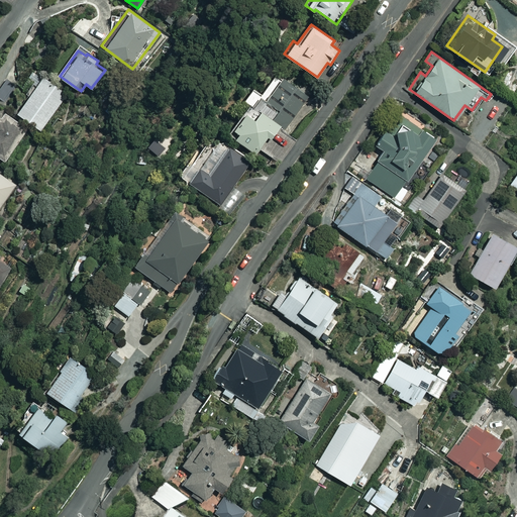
[(307,97),(276,74),(251,106),(248,104),(231,127),(238,132),(234,137),(257,154),(279,125),(283,129),(307,97)]
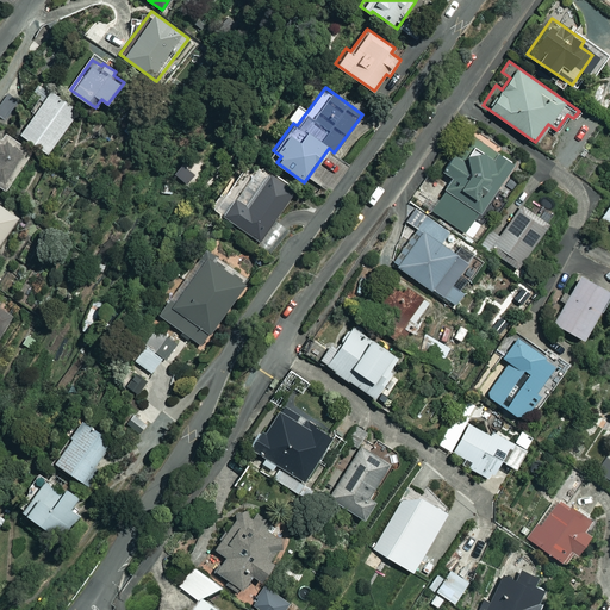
[(80,111),(50,89),(18,132),(49,154),(80,111)]
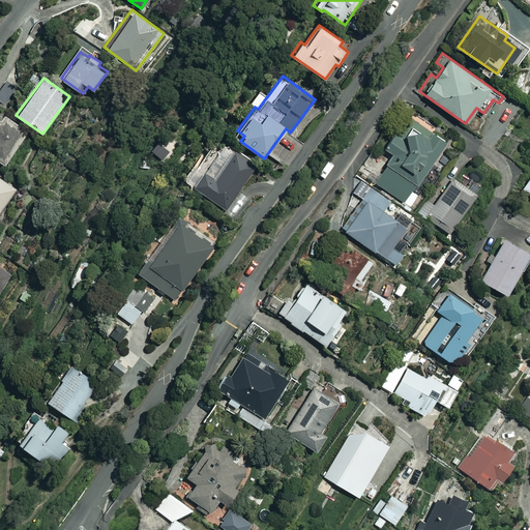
[(16,87),(7,81),(0,91),(0,100),(4,104),(16,87)]
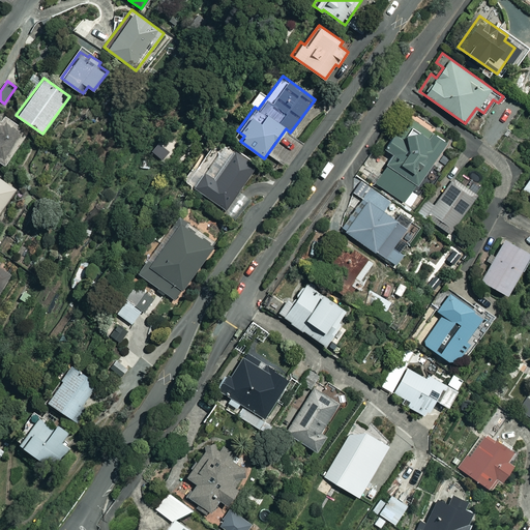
[(29,131),(0,112),(0,159),(6,165),(29,131)]
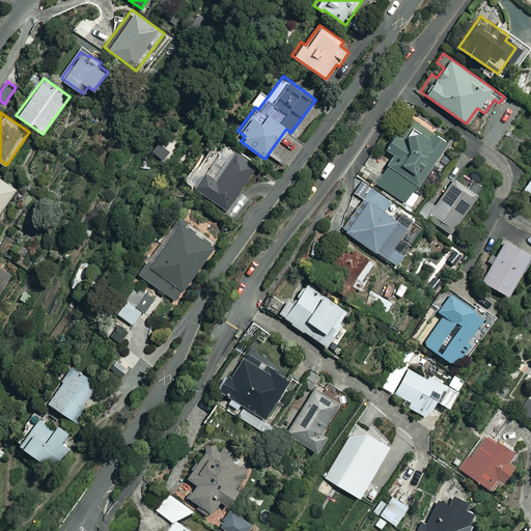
[(446,141),(416,119),(402,138),(394,132),(384,147),(394,155),(374,180),(403,201),(446,141)]
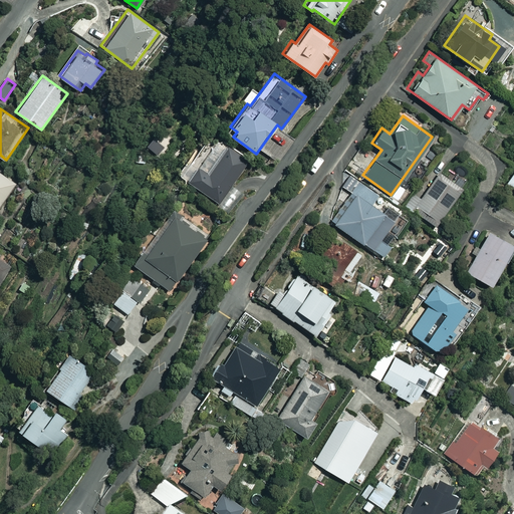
[(226,150),(215,141),(204,144),(180,175),(228,212),(242,194),(231,185),(248,162),(229,146),(226,150)]
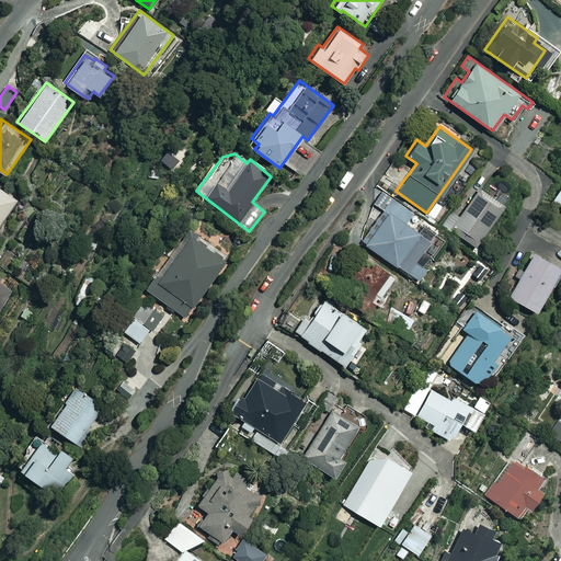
[(0,235),(1,236),(10,222),(7,220),(19,202),(0,187),(0,235)]
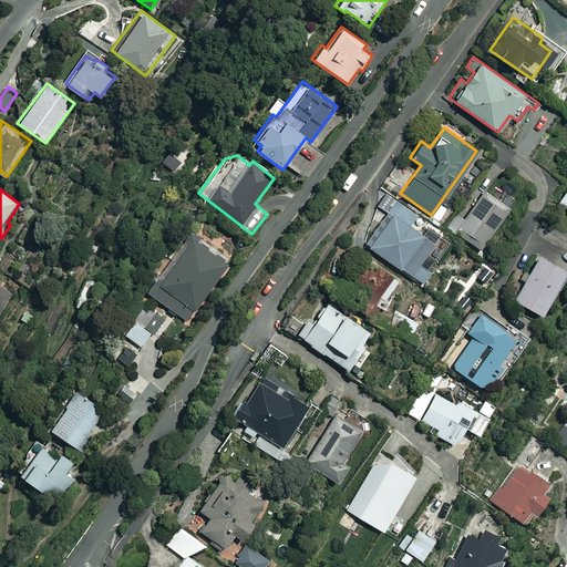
[(508,212),(482,193),(467,214),(461,208),(449,226),(482,249),(508,212)]
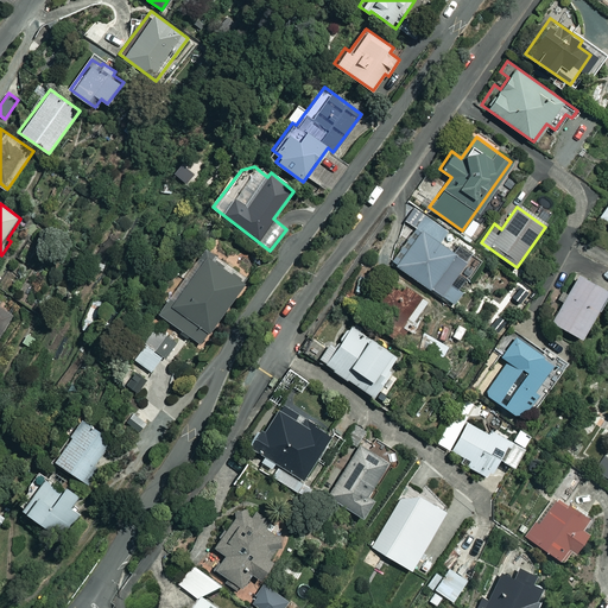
[(447,230),(425,216),(416,230),(410,227),(388,259),(453,302),(461,289),(450,282),(466,259),(439,241),(447,230)]
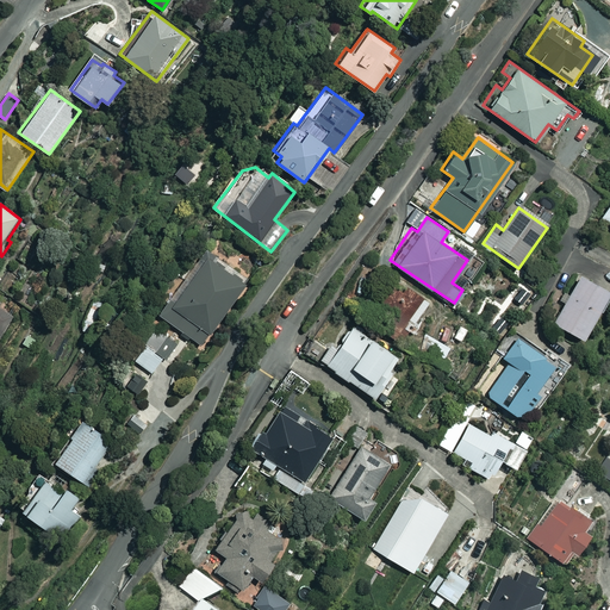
[(247,282),(205,253),(160,315),(200,344),(247,282)]
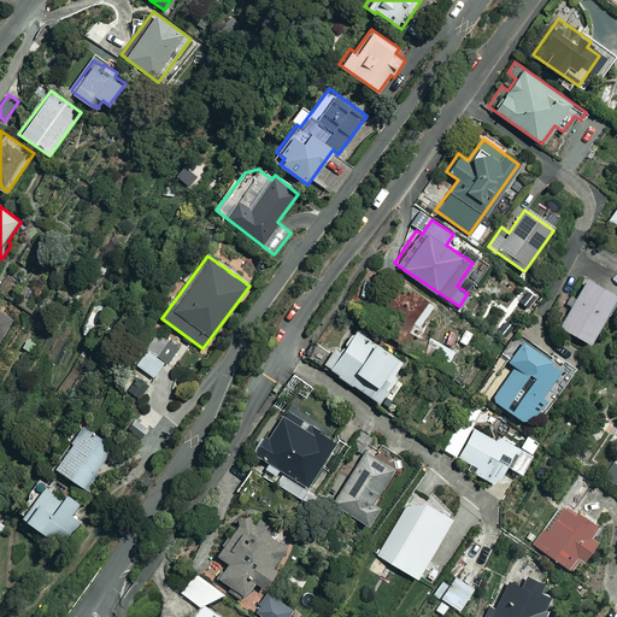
[(369,317),(403,342),(410,334),(418,340),(424,331),(416,325),(434,304),(400,277),(369,317)]
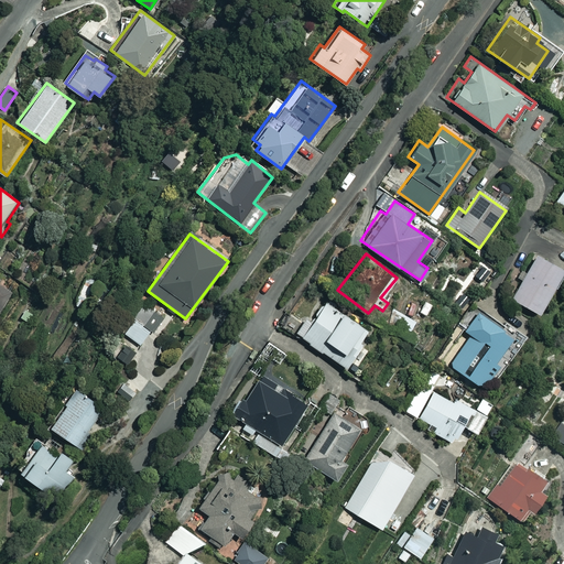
[(539,312),(553,285),(557,289),(563,275),(563,268),(534,253),(511,297),(539,312)]
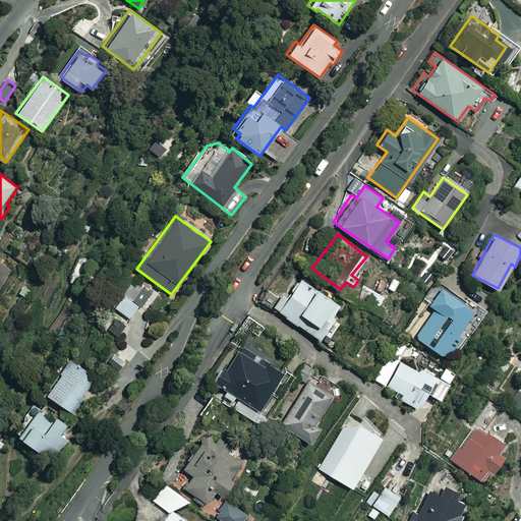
[(0,285),(10,271),(0,264),(0,285)]
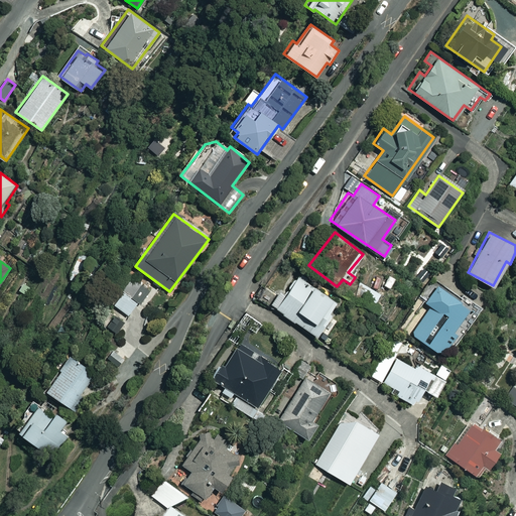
[(336,300),(297,274),(284,293),(279,290),(270,303),(315,335),(331,313),(328,311),(336,300)]
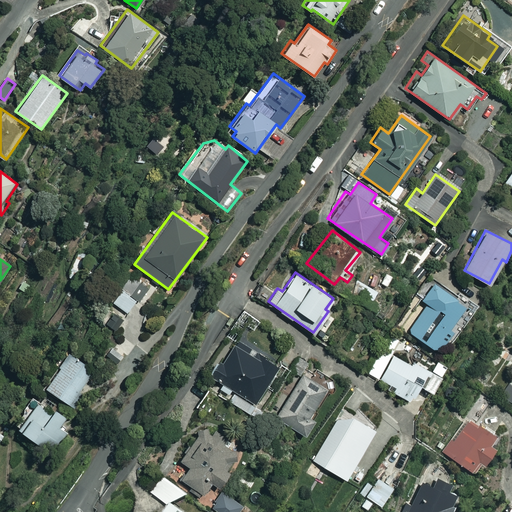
[(137,298),(142,302),(148,293),(146,292),(148,288),(131,275),(111,300),(127,312),(137,298)]
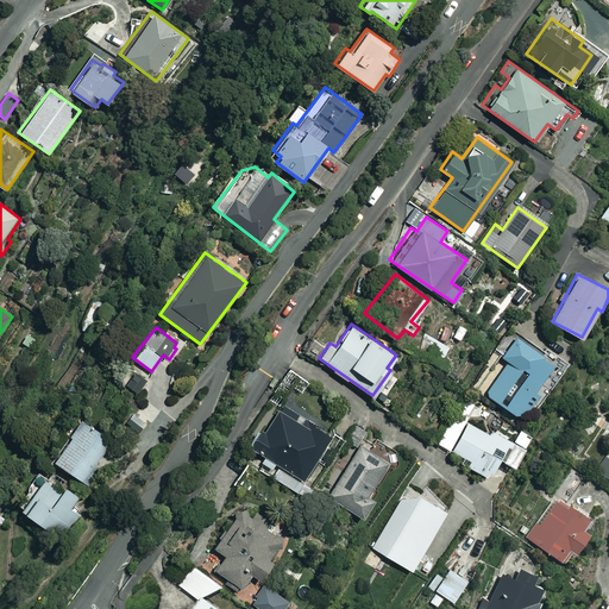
[(449,346),(427,334),(416,353),(445,370),(451,360),(443,356),(449,346)]
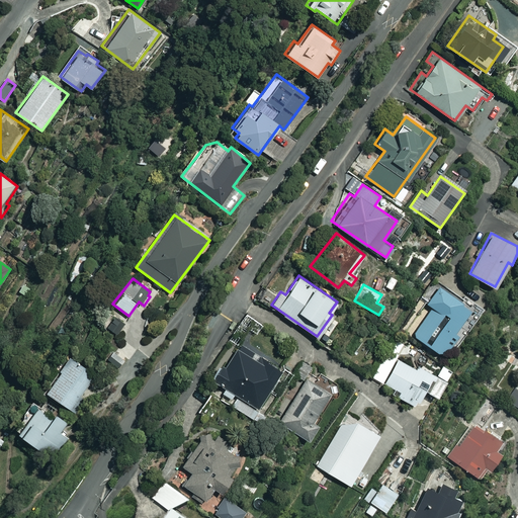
[(455,329),(457,330),(460,324),(459,323),(465,314),(467,318),(471,319),(475,316),(475,312),(471,309),(467,311),(436,289),(424,307),(426,308),(409,334),(417,340),(418,344),(433,355),(445,355),(448,350),(451,352),(461,338),(453,332),(455,329)]
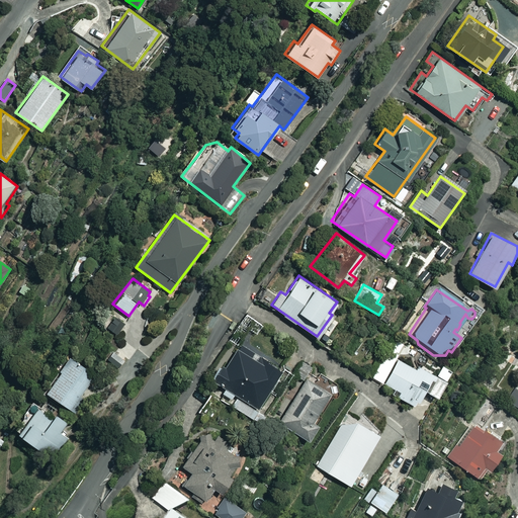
[(120,346),(112,337),(107,341),(106,339),(102,342),(104,345),(99,350),(105,358),(120,346)]
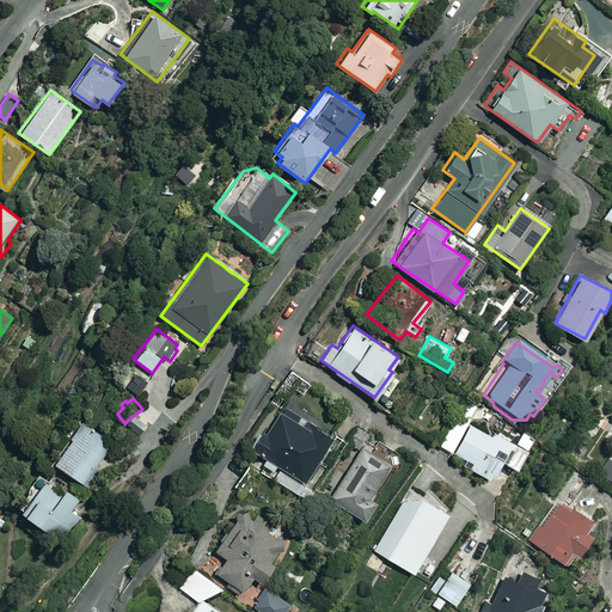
[(488,434),(477,428),(483,417),(482,416),(485,410),(469,401),(440,445),(471,463),(469,466),(489,478),(501,458),(515,467),(528,445),(520,440),(519,442),(505,435),(503,438),(490,430),(488,434)]
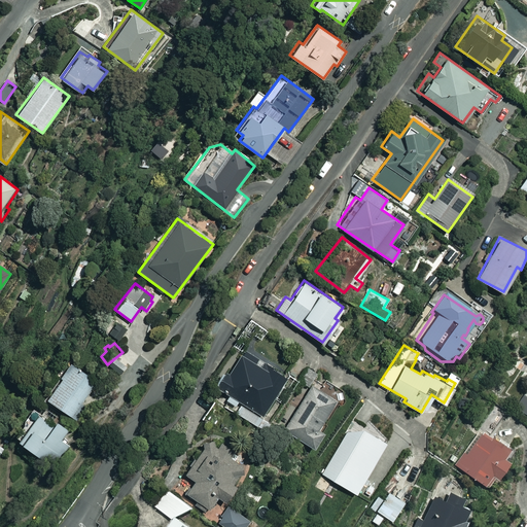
[(379,352),(371,346),(363,356),(372,362),(379,352)]
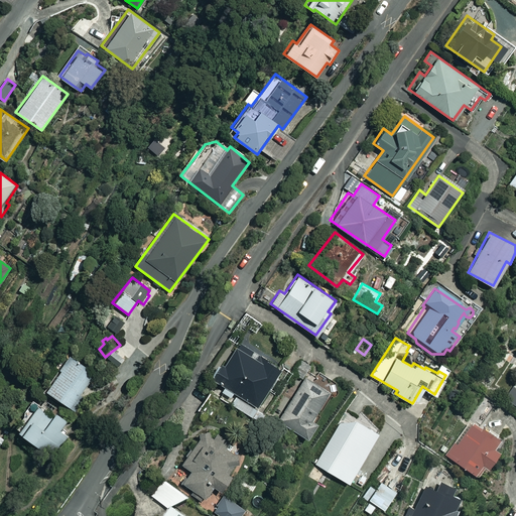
[(278,368),(239,343),(225,366),(222,364),(213,378),(225,386),(222,391),(231,397),(234,391),(256,404),(278,368)]
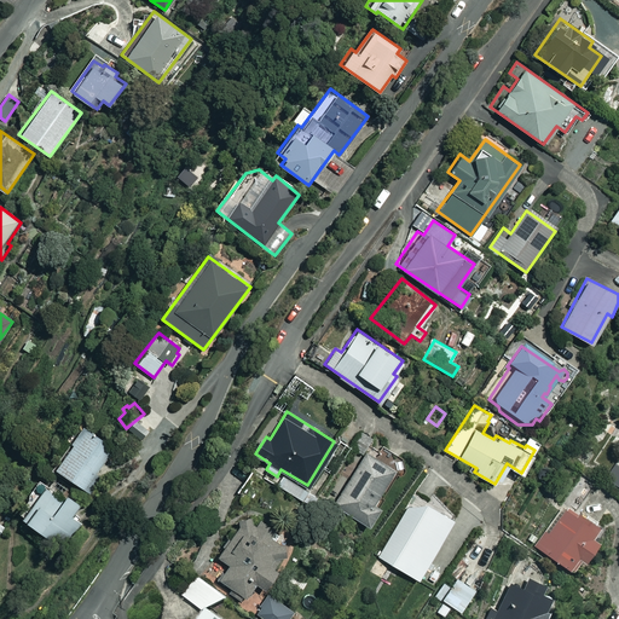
[(116,447),(82,424),(53,466),(86,489),(116,447)]
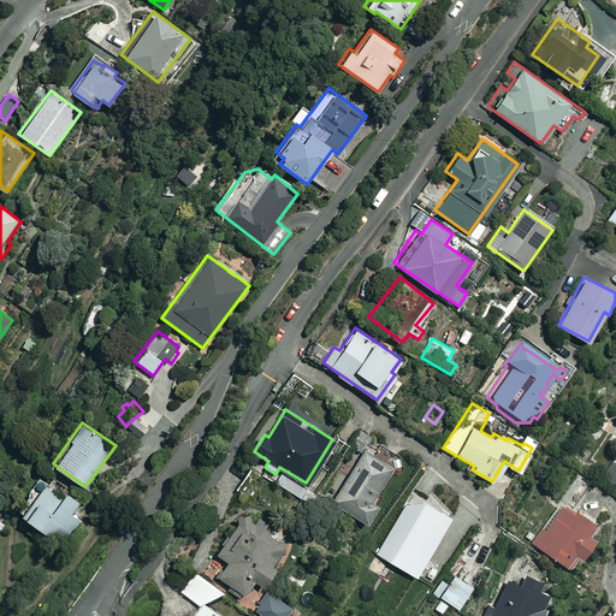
[(390,466),(365,450),(335,502),(366,520),(374,504),(369,502),(390,466)]
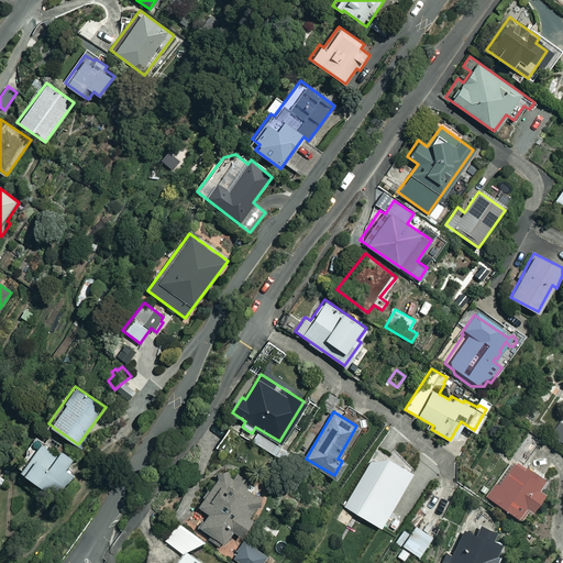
[(562,423),(560,422),(552,434),(562,441),(562,423)]
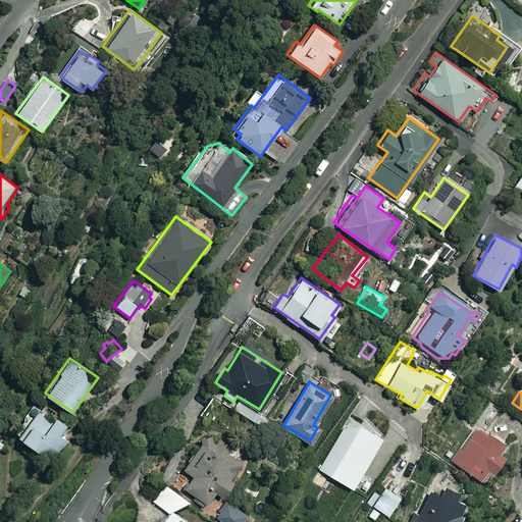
[(51,421),(37,410),(17,434),(51,460),(66,441),(59,436),(67,426),(54,416),(51,421)]
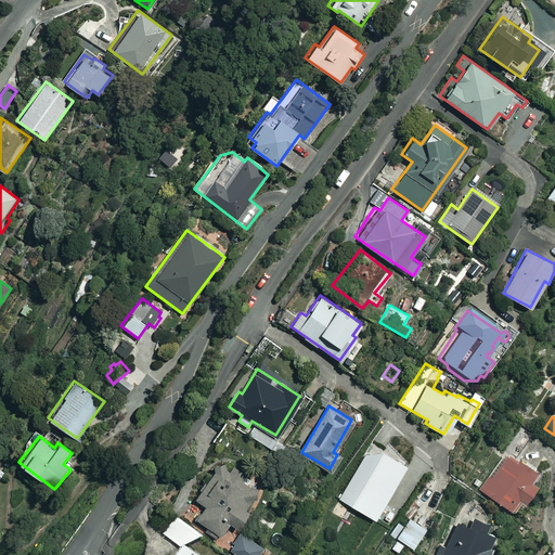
[(486,491),(513,511),(520,501),(526,505),(539,486),(532,480),(538,473),(512,453),(486,491)]
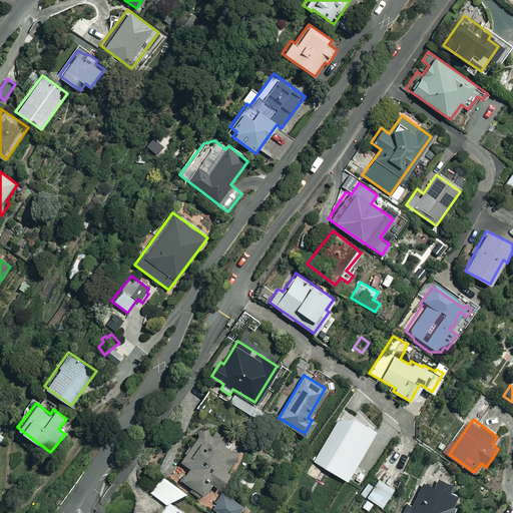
[(226,437),(205,423),(179,459),(189,466),(180,479),(192,487),(190,491),(200,497),(211,481),(218,487),(240,455),(223,442),(226,437)]
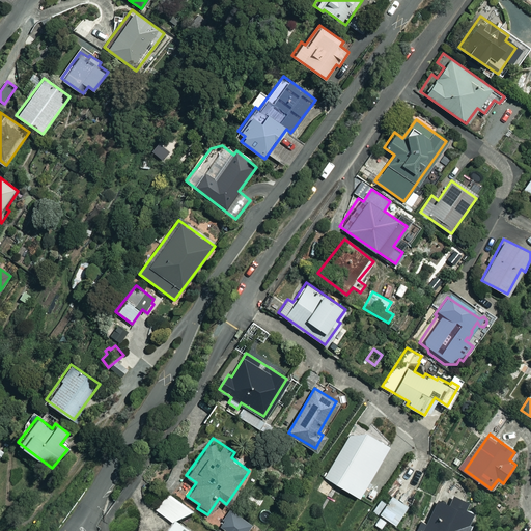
[(380,487),(370,480),(363,491),(372,497),(380,487)]
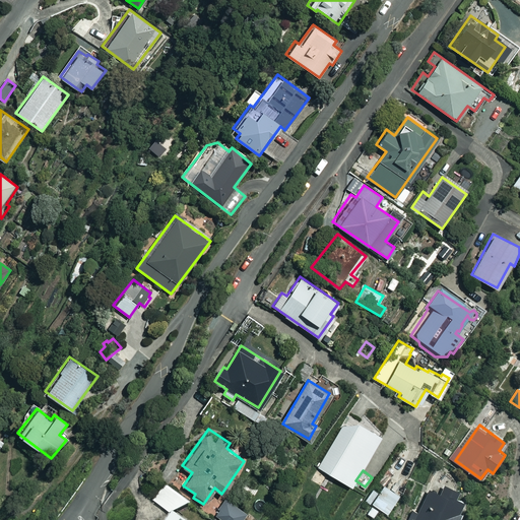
[(184,519),(174,513),(189,503),(166,484),(153,501),(170,513),(165,519),(184,519)]
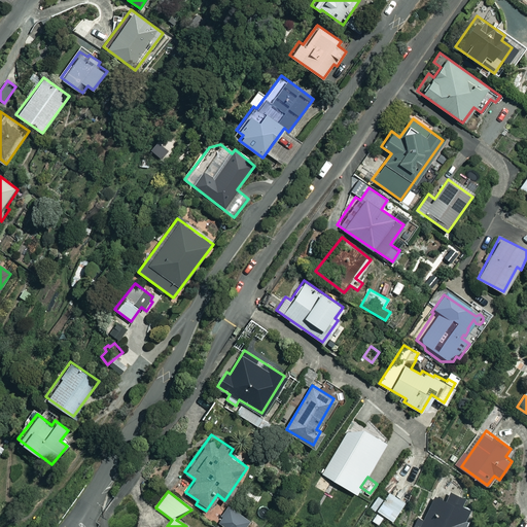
[(405,502),(391,493),(379,512),(392,521),(405,502)]
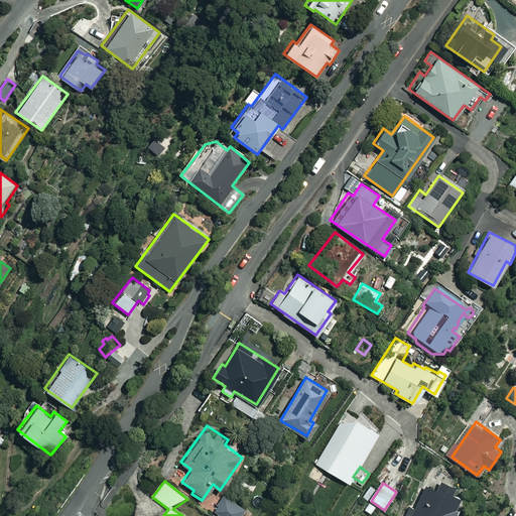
[(440,484),(437,490),(430,487),(426,496),(420,493),(409,515),(455,515),(462,500),(455,497),(458,491),(440,484)]
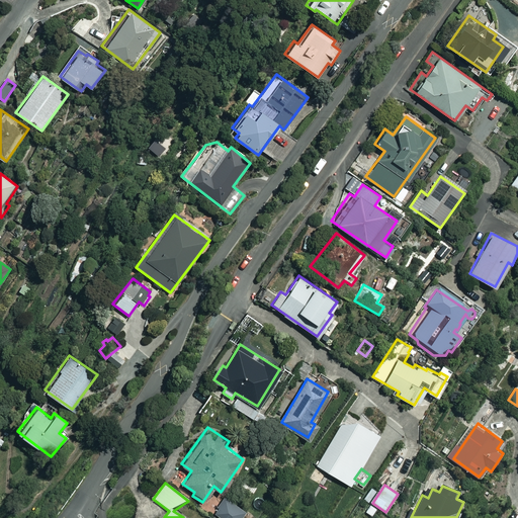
[(238,517),(244,509),(224,497),(213,513),(222,517),(238,517)]
